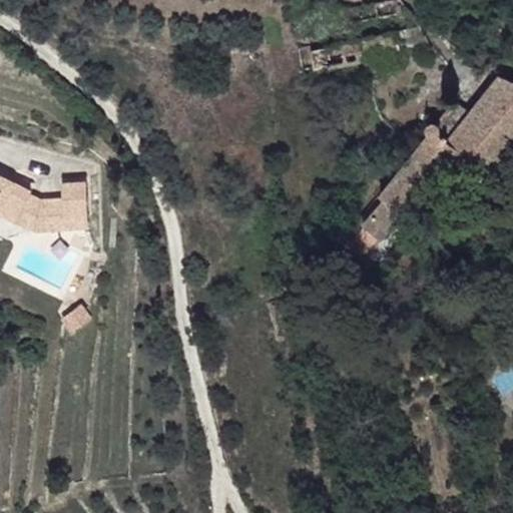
[(427,136),(348,236),(352,239),(362,248),(367,241),(373,246),(397,216),(401,219),(454,154),(487,172),(512,141),(512,80),(502,76),(472,115),(456,101),(438,125),(435,123),(431,123),(428,124),(425,127),(425,132),(427,136)]
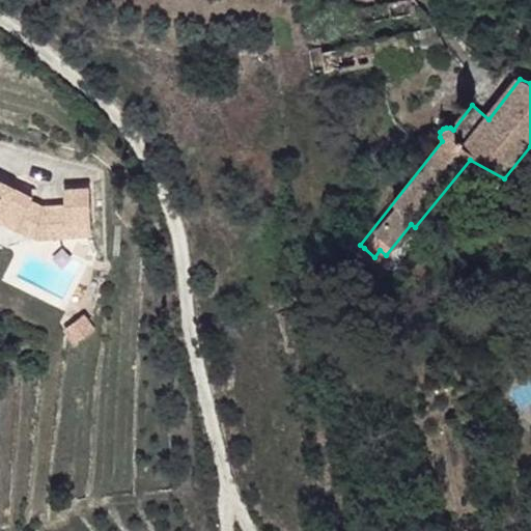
[(30,201),(32,198),(0,180),(0,220),(17,228),(19,224),(27,228),(65,227),(65,222),(90,222),(89,190),(64,190),(64,205),(43,206),(30,201)]
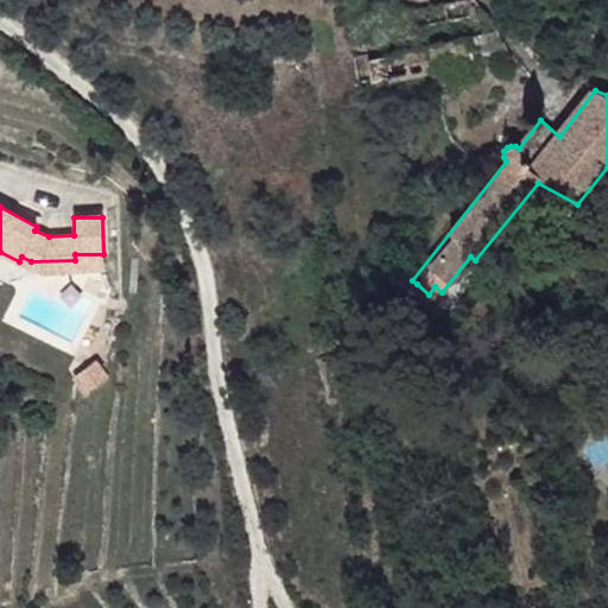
[(103,271),(103,254),(75,254),(75,260),(31,261),(21,257),(19,261),(40,273),(103,271)]
